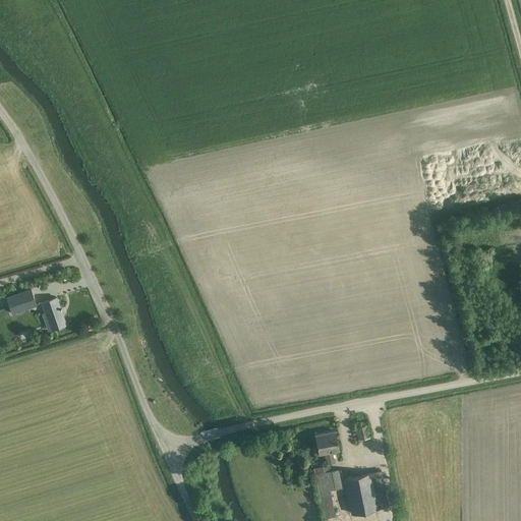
[(489,249),(476,253),(479,265),(493,262),(489,249)]
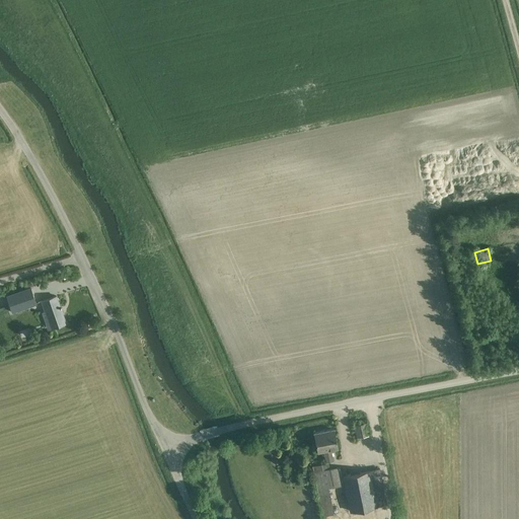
[(12,312),(23,308),(38,304),(31,288),(7,296),(12,312)]
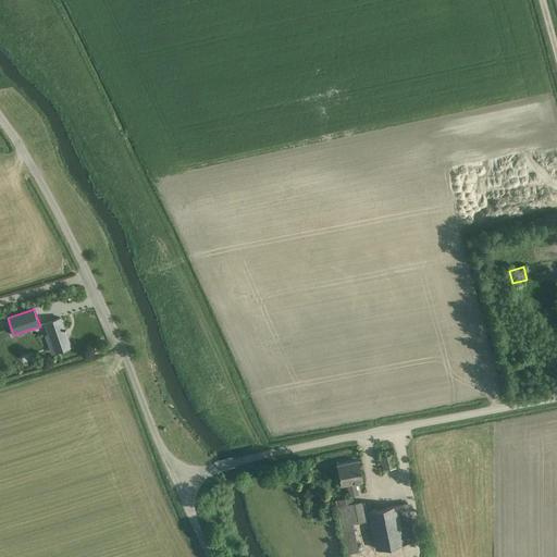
[(56,353),(61,350),(71,347),(61,318),(45,323),(49,334),(46,335),(49,345),(52,344),(56,353)]
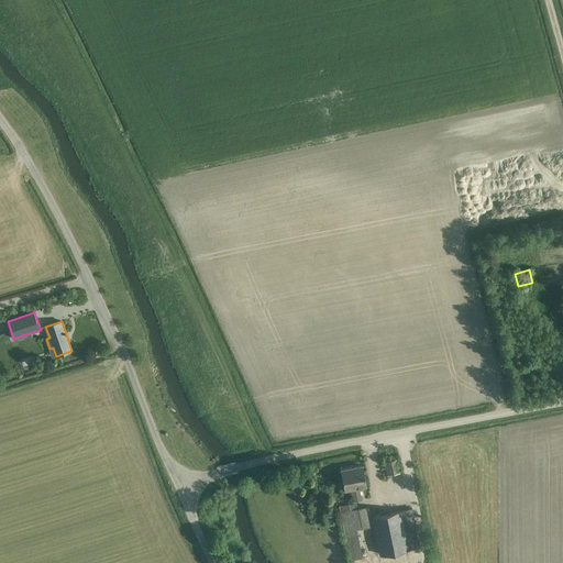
[(400,473),(400,470),(398,459),(386,461),(388,475),(400,473)]
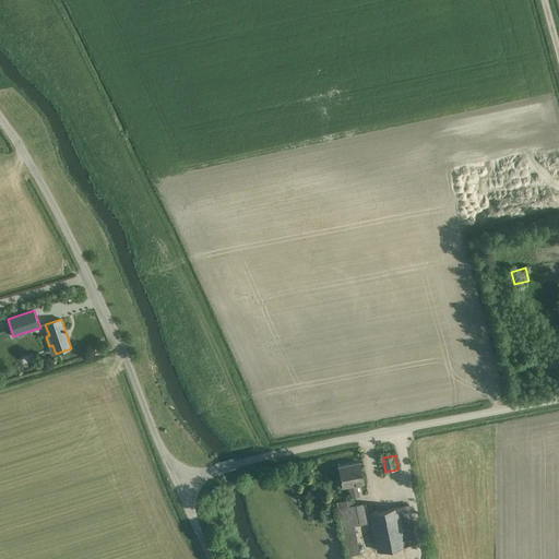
[(365,483),(363,473),(360,462),(339,466),(342,487),(349,486),(352,498),(359,496),(357,484),(365,483)]
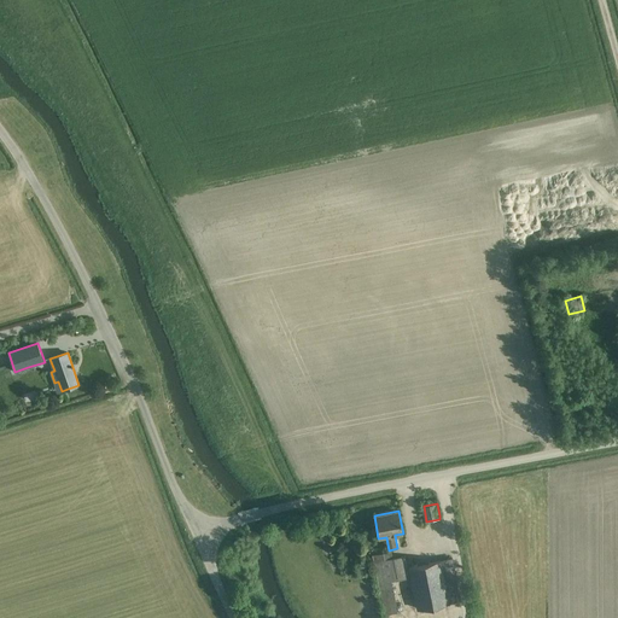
[(389,552),(372,555),(385,616),(397,612),(391,581),(409,577),(404,557),(392,558),(389,552)]
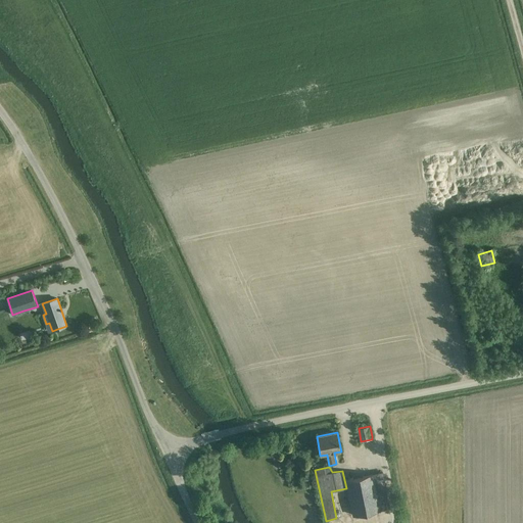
[(389,509),(383,472),(346,479),(352,515),(389,509)]
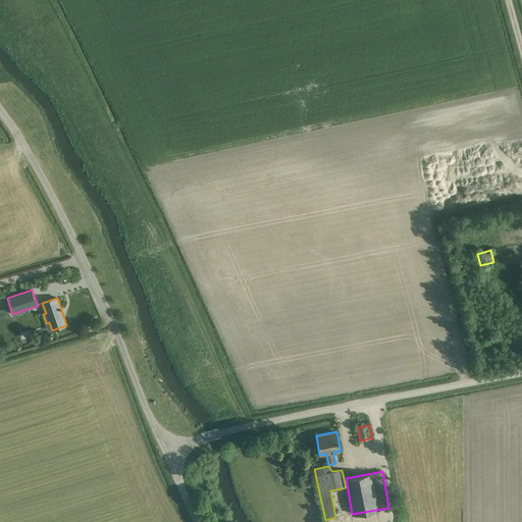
All buildings are outlined.
